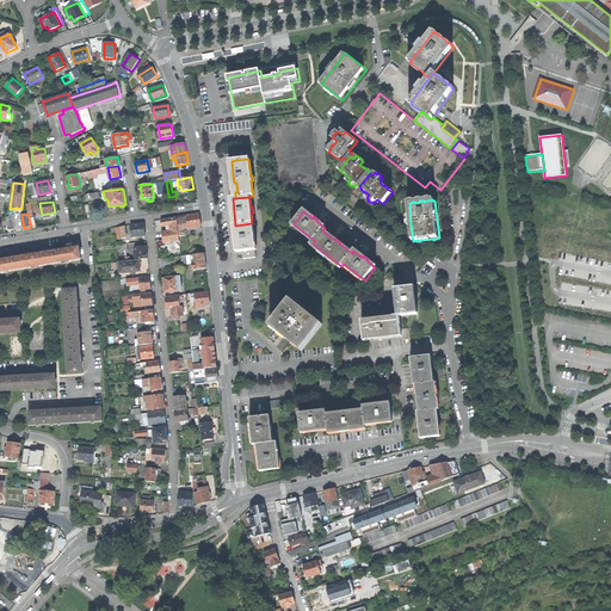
[(201,215),(187,216),(189,223),(189,228),(202,227),(202,221),(201,215)]
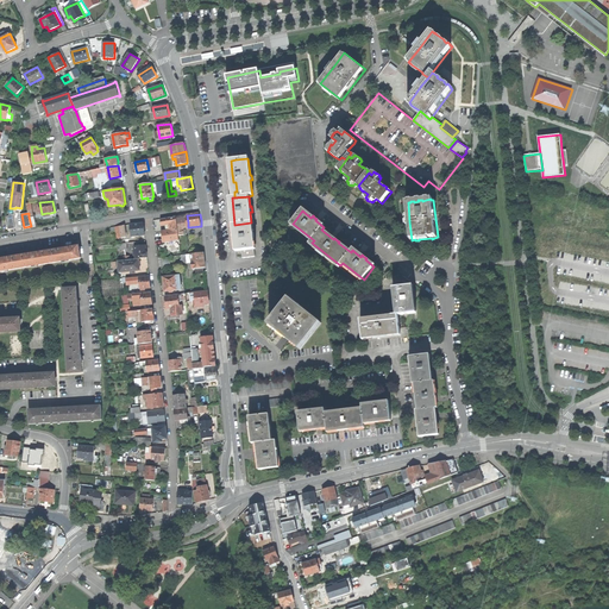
[(168,218),(169,225),(174,224),(174,230),(179,228),(177,224),(176,217),(168,218)]
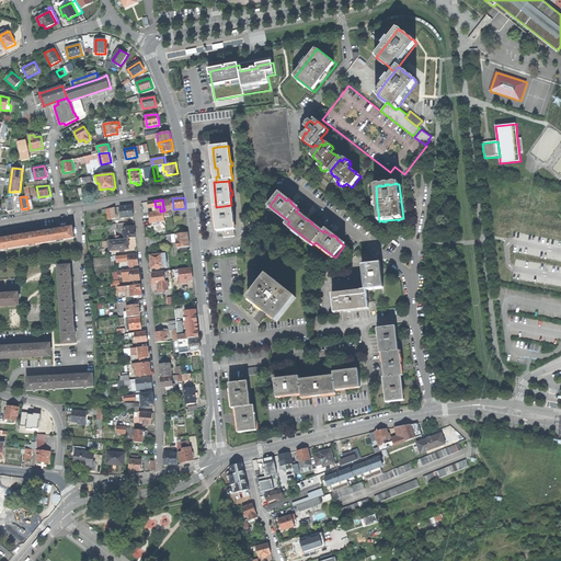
[(222,231),(235,230),(233,219),(236,219),(235,215),(232,215),(231,205),(216,207),(217,219),(219,231),(222,231)]
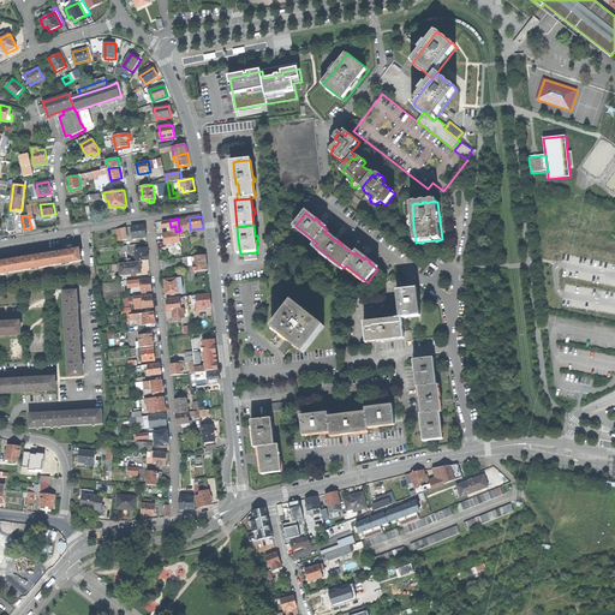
[(133,238),(147,237),(145,232),(145,226),(132,227),(133,238)]
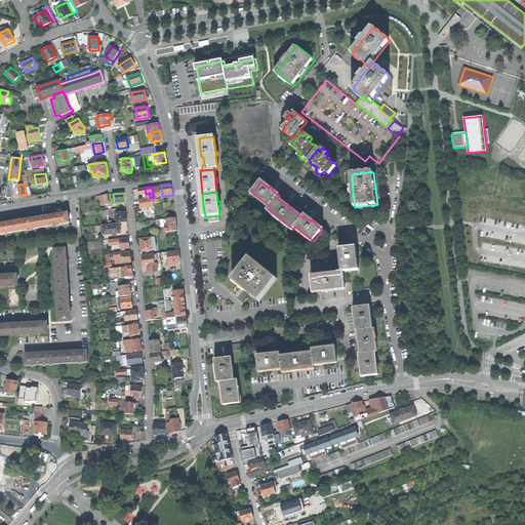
[(140,209),(155,207),(154,203),(154,197),(150,198),(150,193),(146,194),(146,198),(139,199),(139,204),(140,209)]
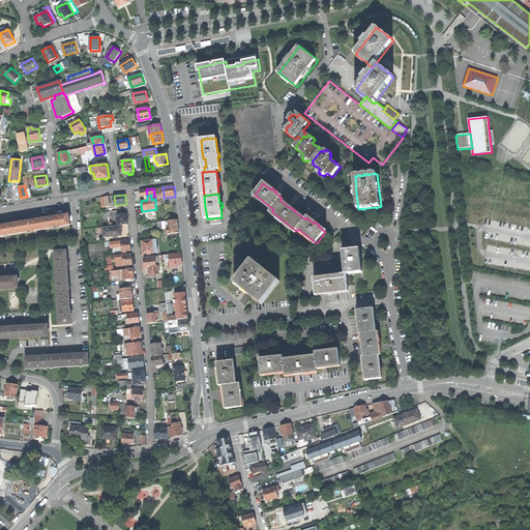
[(118,223),(118,226),(121,226),(128,225),(127,218),(127,214),(117,215),(118,221),(118,223)]
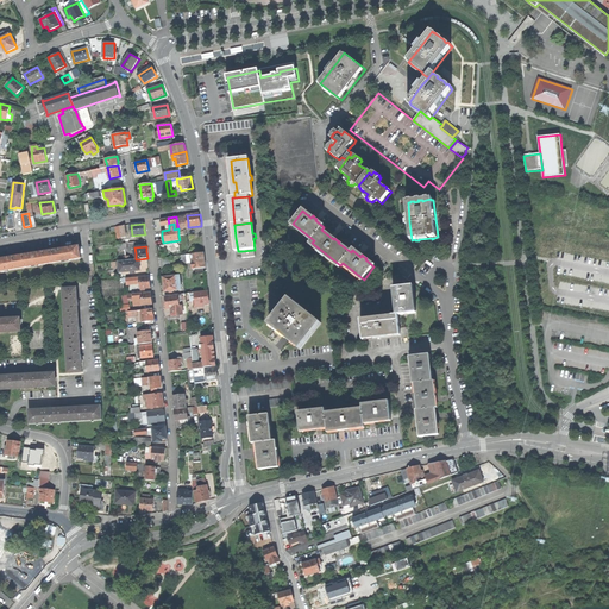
[(51,264),(81,258),(80,248),(67,249),(67,248),(64,249),(62,249),(62,250),(50,252),(51,264)]
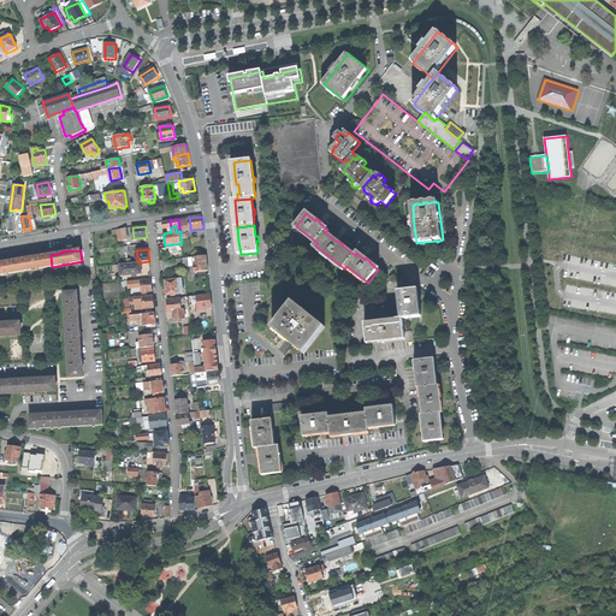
[(21,272),(52,267),(51,255),(37,256),(37,255),(34,256),(33,256),(33,258),(19,260),(21,272)]
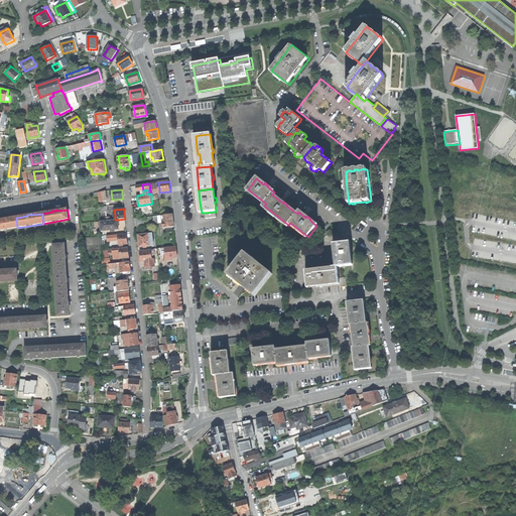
[(163,222),(164,227),(174,226),(173,220),(173,214),(162,215),(163,222)]
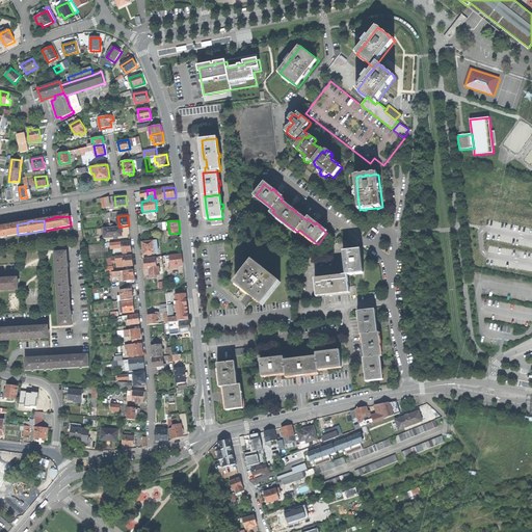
[(0,237),(18,235),(17,224),(5,227),(5,225),(3,225),(1,225),(1,227),(0,227),(0,237)]
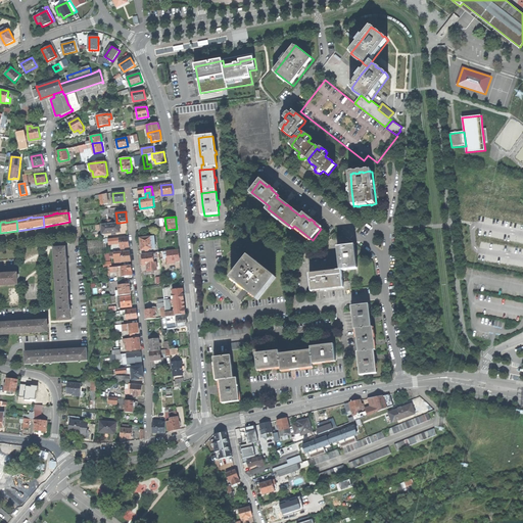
[(103,234),(120,232),(120,228),(120,223),(116,223),(112,224),(106,224),(102,225),(103,234)]
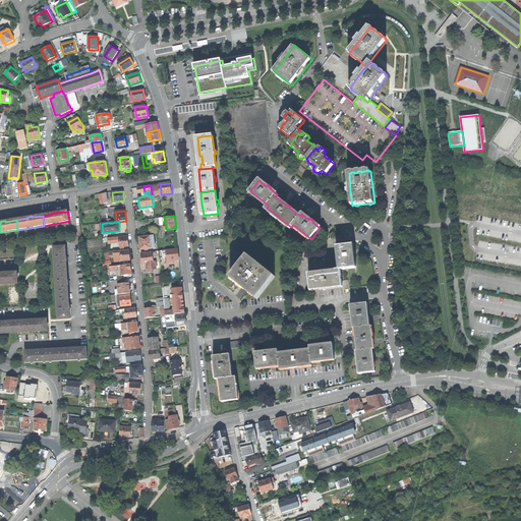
[(141,249),(152,248),(152,241),(151,236),(140,237),(140,244),(141,249)]
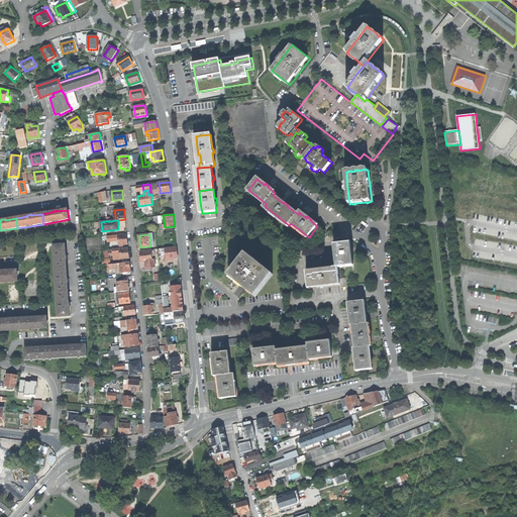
[(119,246),(128,245),(127,240),(127,235),(118,236),(119,241),(119,246)]
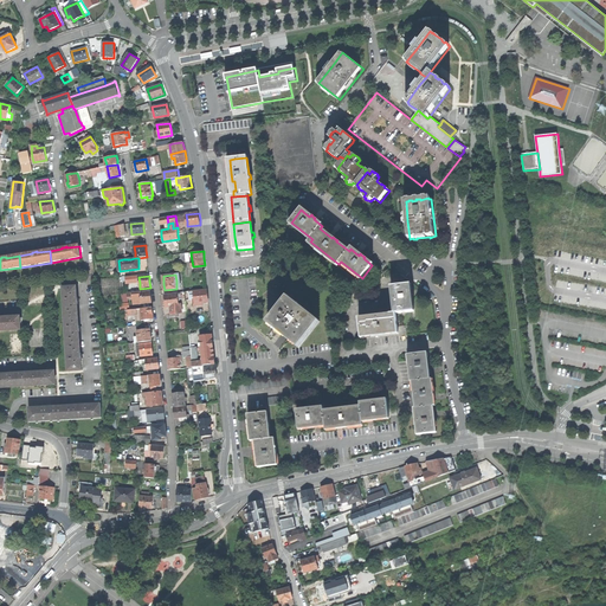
[(394,303),(397,315),(413,313),(410,284),(393,287),(394,297),(394,303)]
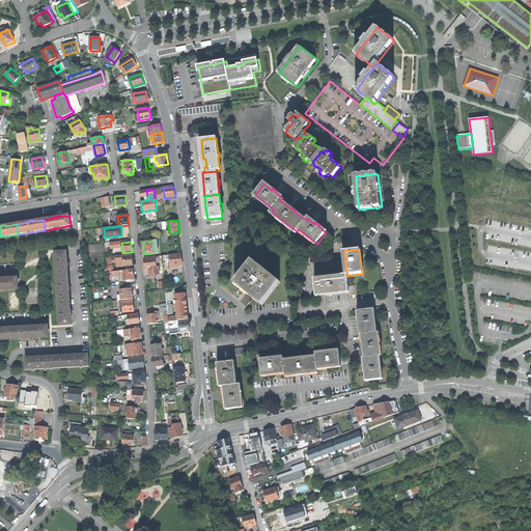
[(57,253),(60,326),(72,326),(72,315),(73,315),(73,313),(73,310),(71,310),(70,291),(71,290),(71,288),(71,286),(70,286),(68,267),(70,267),(70,264),(70,262),(68,262),(67,252),(57,253)]
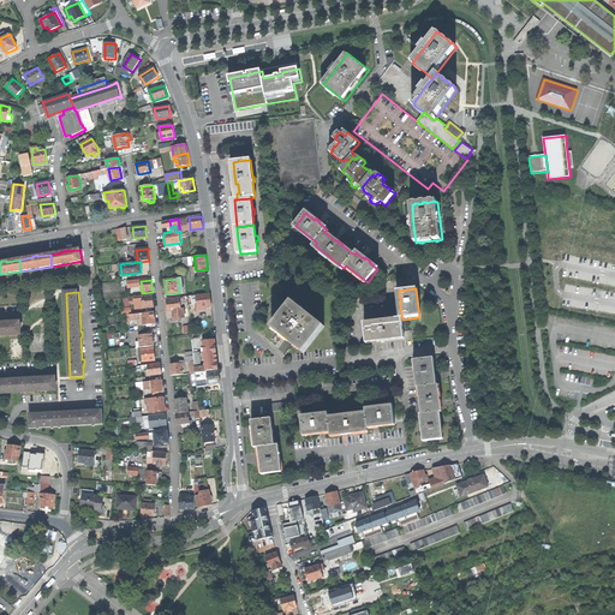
[(144,309),(154,308),(154,302),(153,294),(142,296),(143,304),(144,309)]
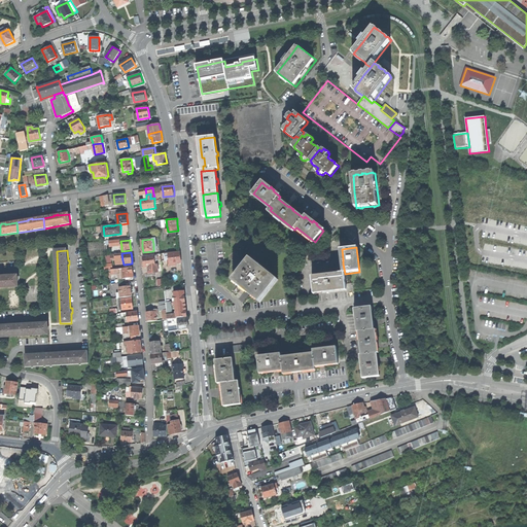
[(169,259),(170,264),(179,262),(181,262),(180,257),(180,252),(169,254),(169,259)]
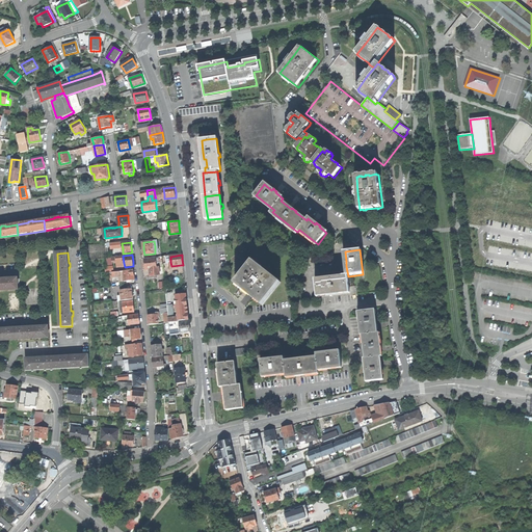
[(145,264),(147,269),(150,269),(157,268),(157,264),(156,258),(144,259),(145,264)]
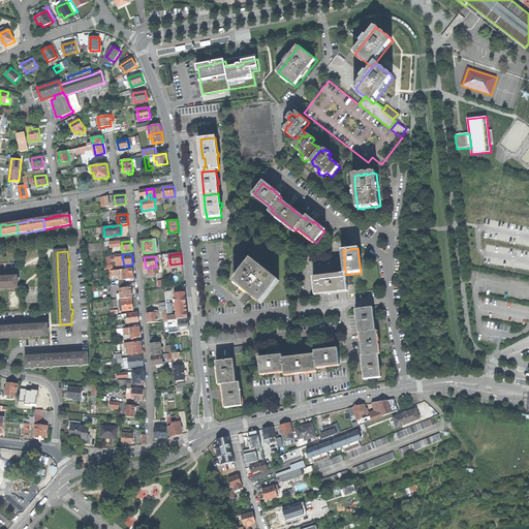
[(249,291),(261,302),(278,282),(251,261),(236,281),(245,288),(249,291)]
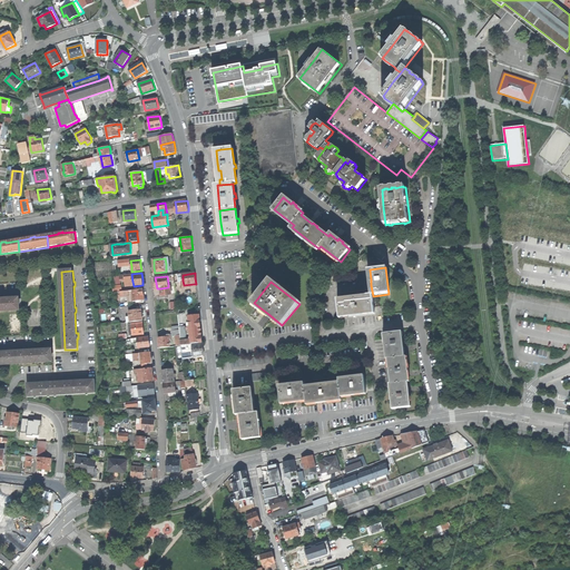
[(134,302),(145,300),(144,295),(144,288),(133,290),(133,293),(134,302)]
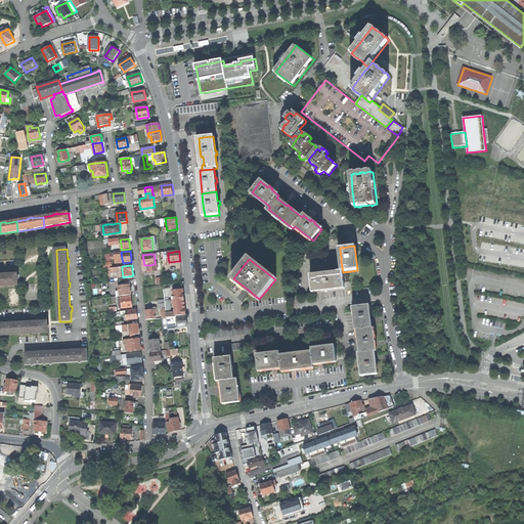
[(345,288),(343,273),(330,274),(325,275),(311,276),(313,292),(345,288)]
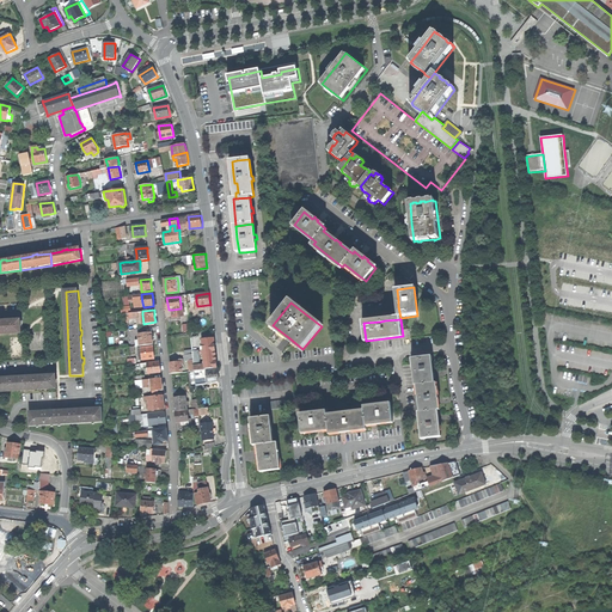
[(0,334),(22,334),(20,320),(10,322),(10,320),(6,320),(4,320),(5,323),(0,322),(0,334)]
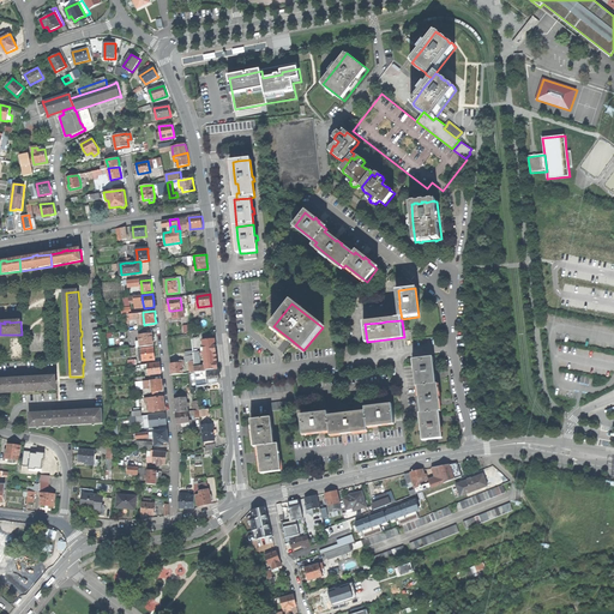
[(140,341),(140,348),(154,345),(154,339),(152,333),(139,336),(140,341)]
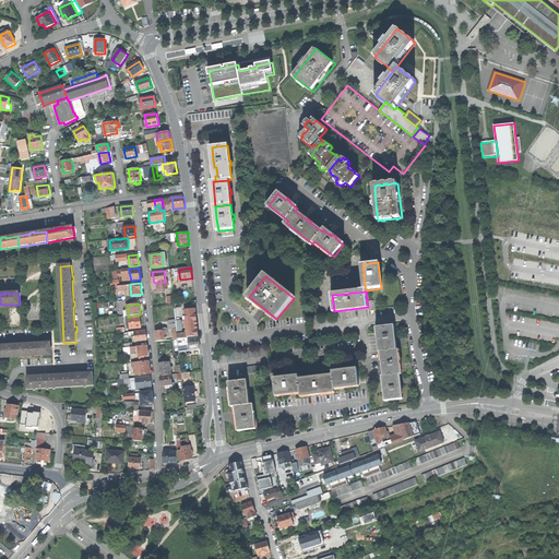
[(185,310),(188,332),(188,337),(199,336),(198,322),(195,309),(185,310)]
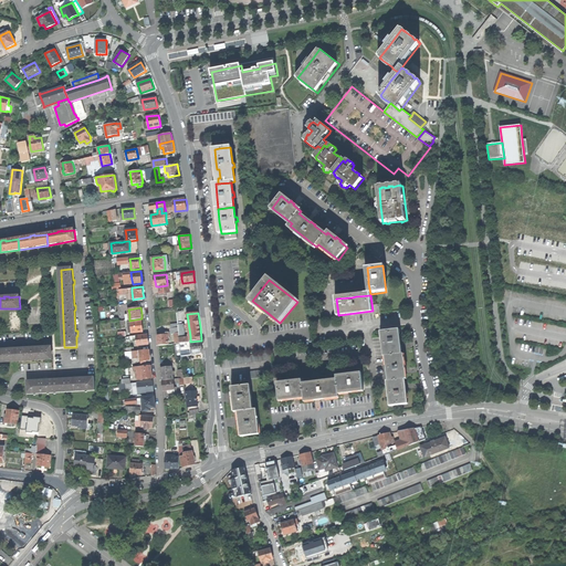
[(130,334),(143,332),(143,326),(142,321),(127,323),(128,332),(130,331),(130,334)]
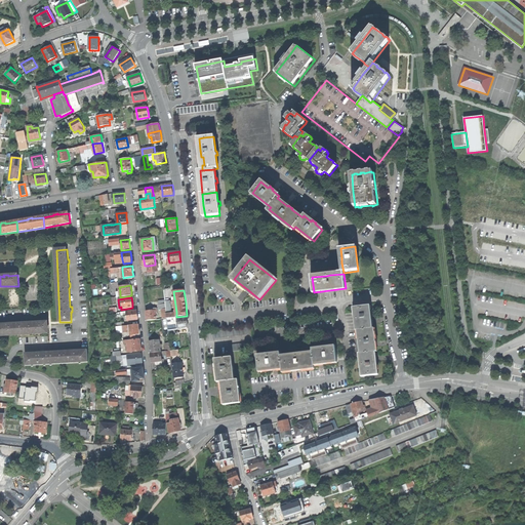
[(165,301),(165,304),(166,309),(166,313),(167,319),(171,318),(176,317),(176,312),(174,312),(174,313),(172,314),(170,300),(165,301)]
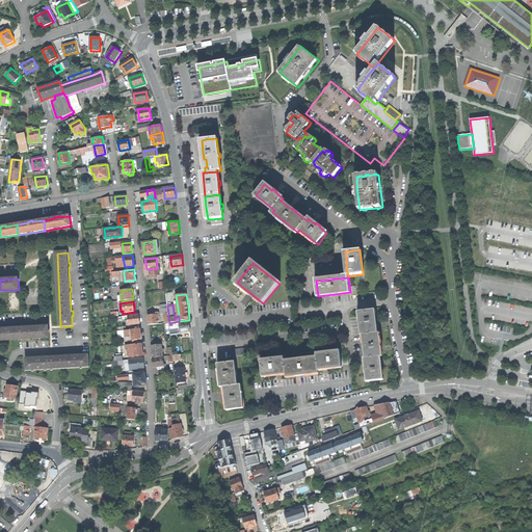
[(362,326),(363,336),(377,334),(375,310),(360,312),(361,321),(360,322),(360,324),(360,326),(362,326)]
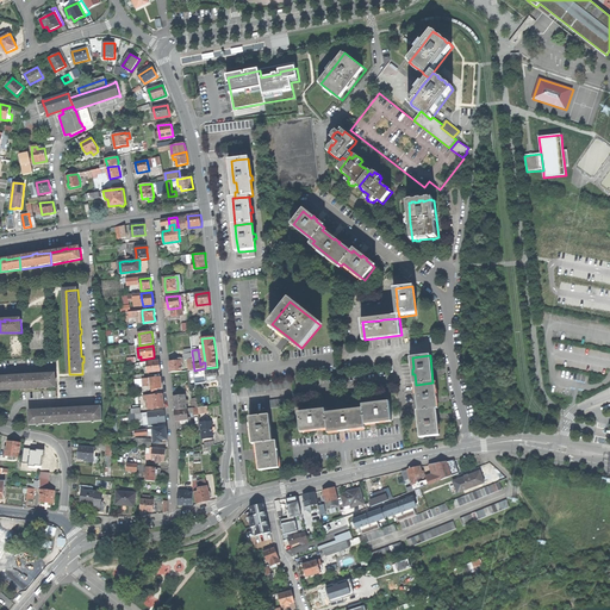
[(170,367),(172,373),(182,372),(181,360),(178,361),(170,361),(170,367)]
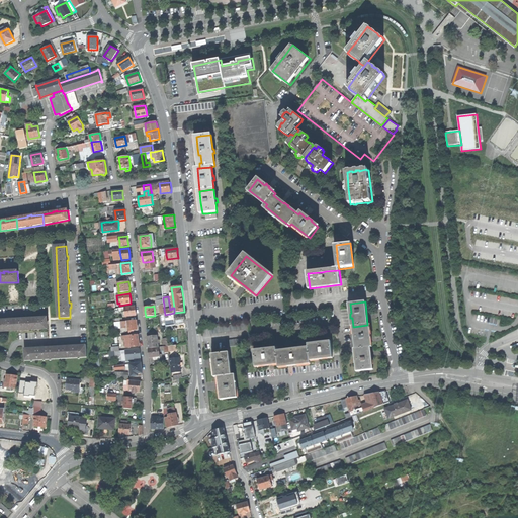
[(125,312),(126,317),(137,316),(136,311),(136,307),(125,308),(125,312)]
